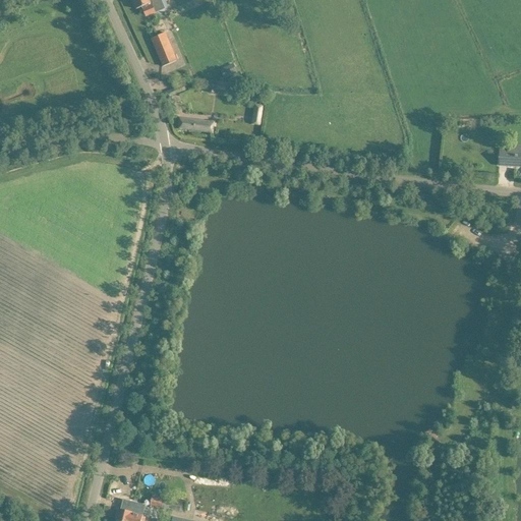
[(132,0),(136,9),(141,7),(146,16),(155,12),(161,10),(157,0),(156,0),(132,0)]
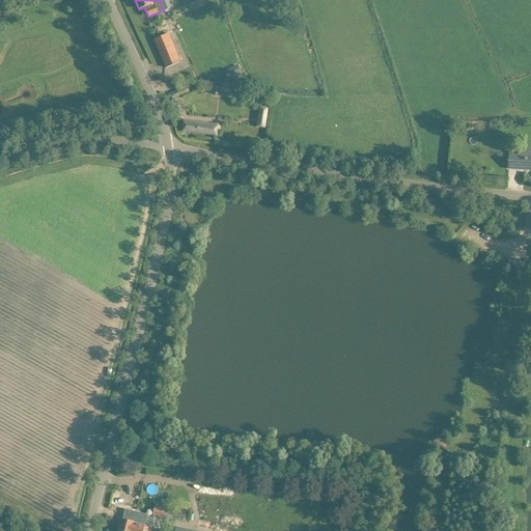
[(180,61),(168,33),(154,39),(165,67),(180,61)]
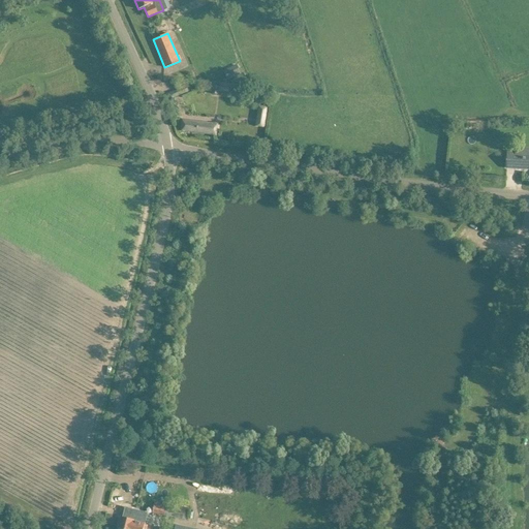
[(223,70),(227,80),(241,73),(237,64),(223,70)]
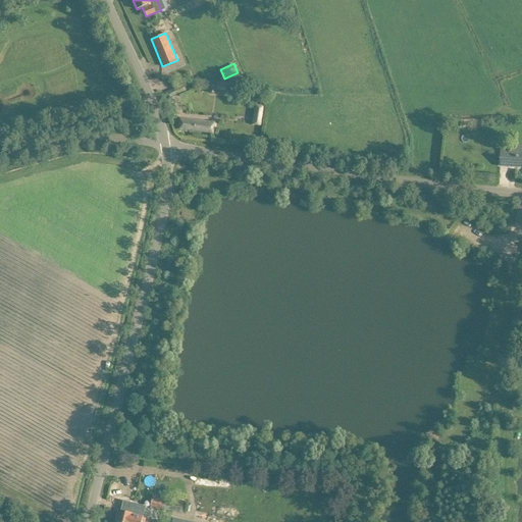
[(219,92),(220,86),(210,85),(209,93),(215,93),(215,91),(219,92)]
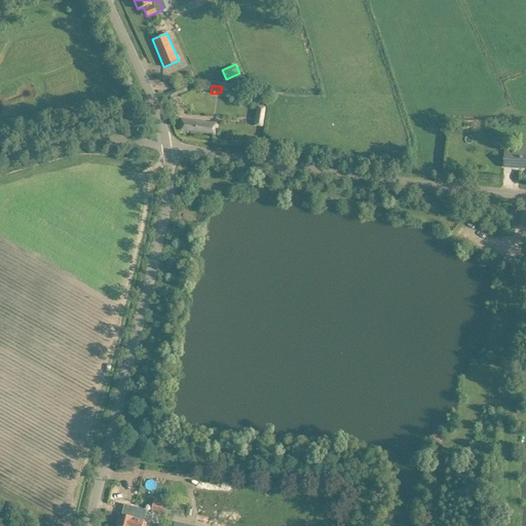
[(166,94),(174,112),(179,110),(173,97),(180,94),(178,89),(166,94)]
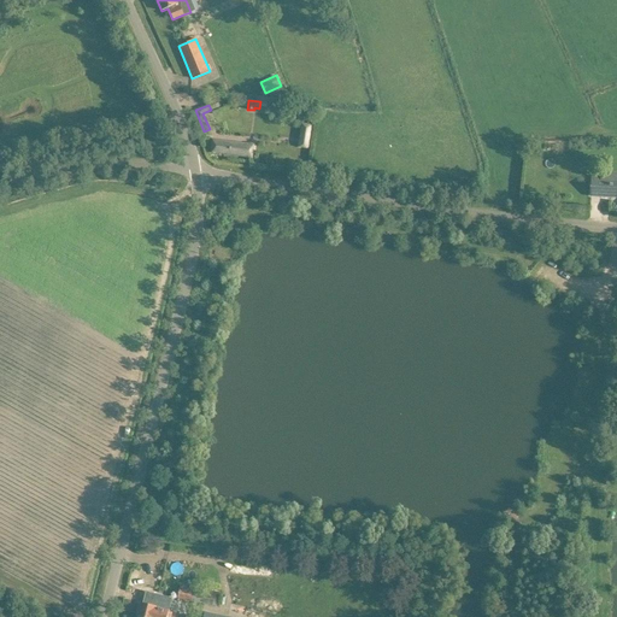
[(297,147),(307,150),(312,124),(301,123),(297,147)]
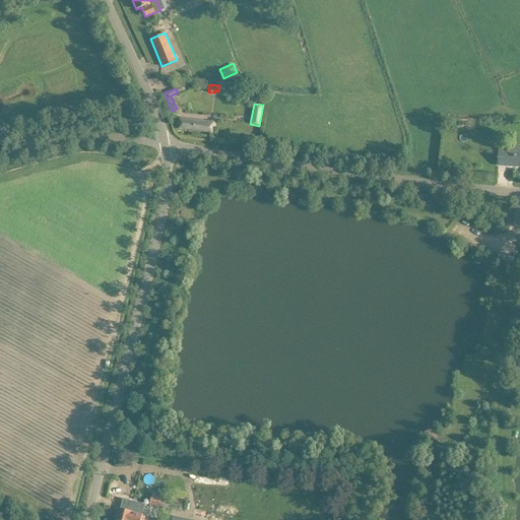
[(178,129),(213,133),(215,122),(179,118),(178,129)]
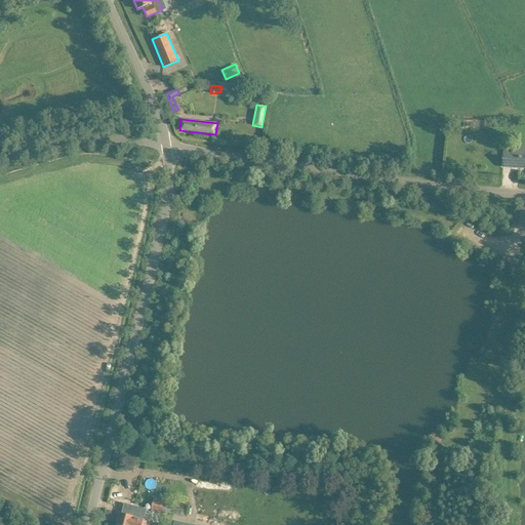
[(502,166),(524,167),(524,151),(513,150),(503,150),(502,166)]
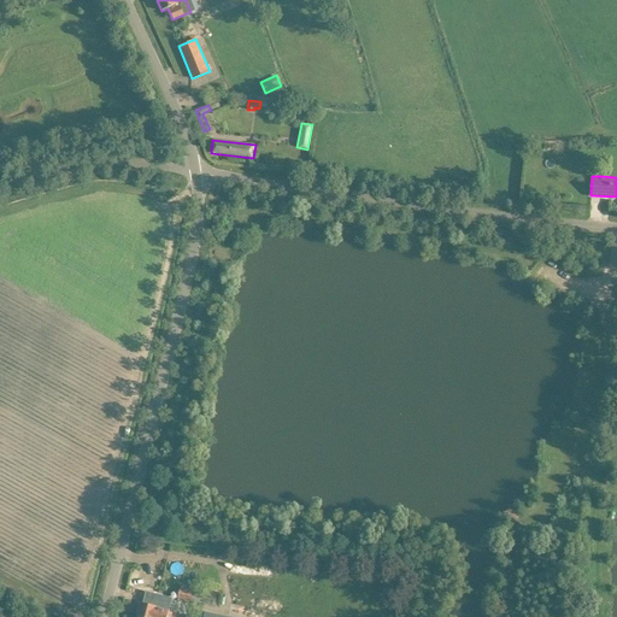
[(175,600),(177,585),(163,583),(162,599),(175,600)]
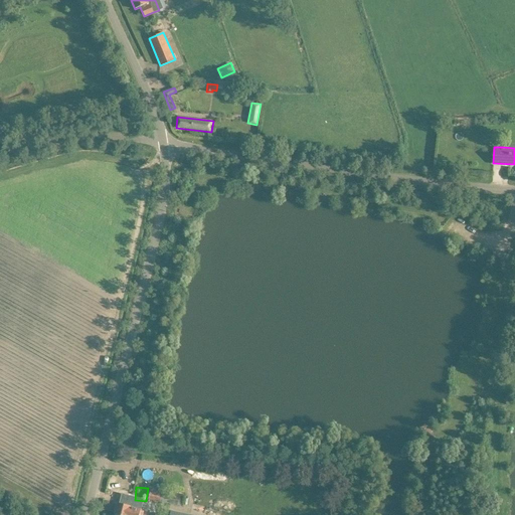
[(148,499),(182,506),(184,494),(150,487),(148,499)]
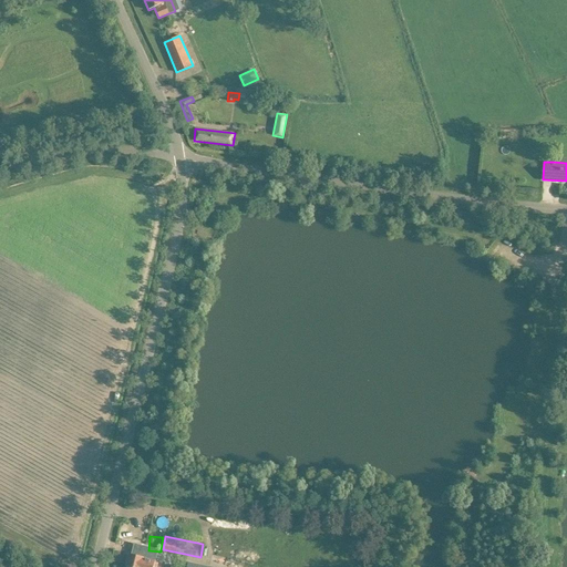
[(130,554),(126,566),(129,566),(156,566),(158,563),(154,562),(155,560),(144,557),(130,554)]
